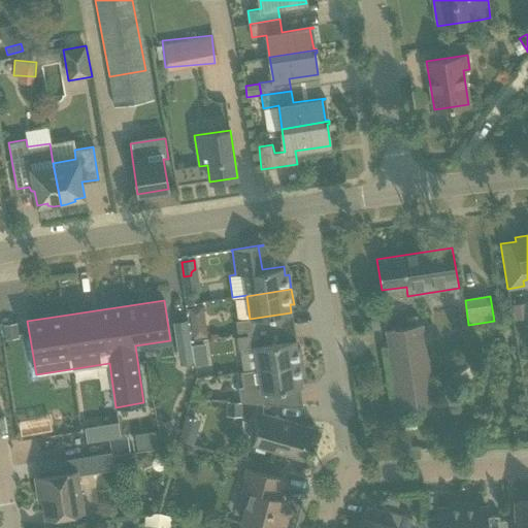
[(527,317),(526,302),(513,304),(515,320),(527,317)]
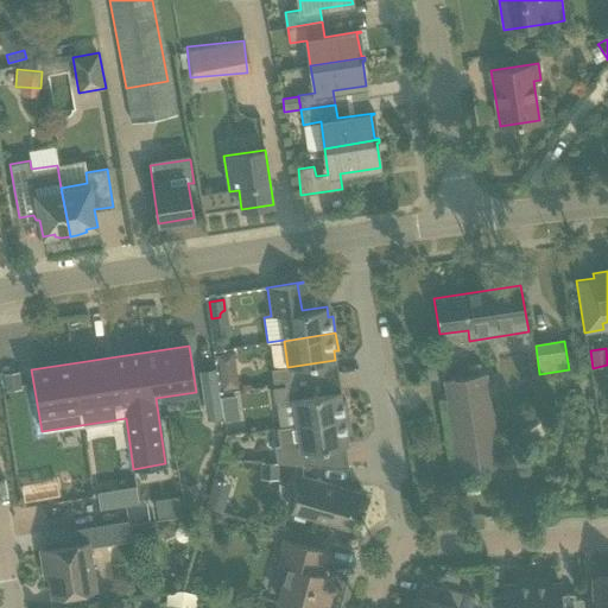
[(481,363),(468,365),(469,375),(482,373),(481,363)]
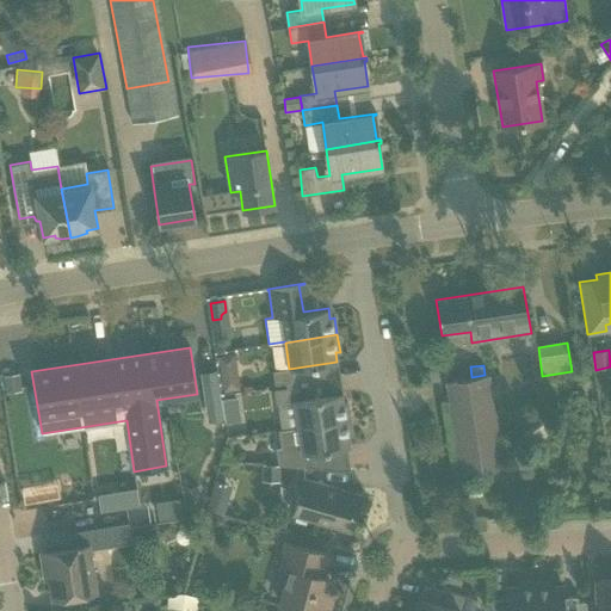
[(220,394),(216,370),(201,372),(204,396),(220,394)]
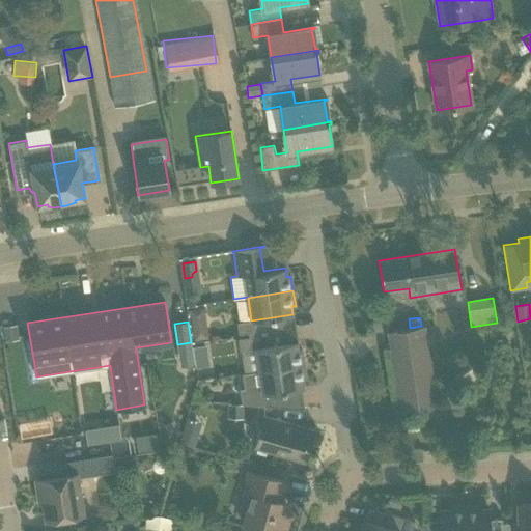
[(239,334),(249,333),(247,322),(236,323),(239,334)]
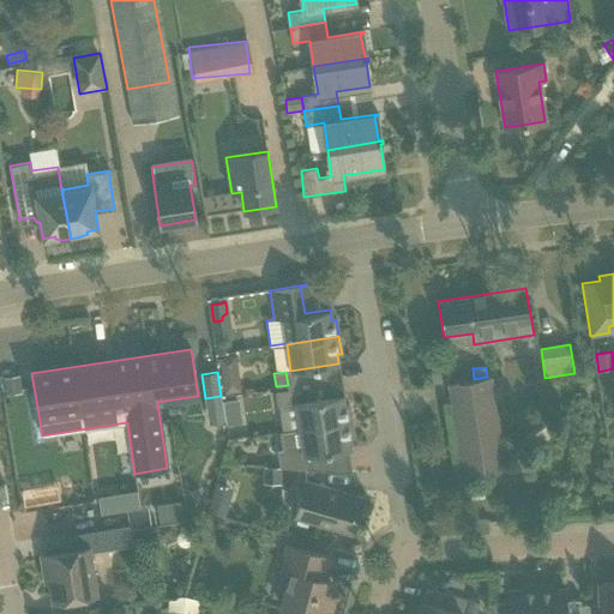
[(19,375),(4,378),(6,395),(22,392),(19,375)]
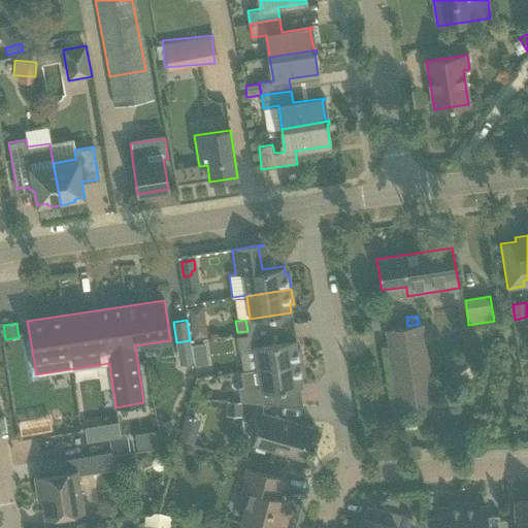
[(421,324),(387,329),(399,411),(433,406),(421,324)]
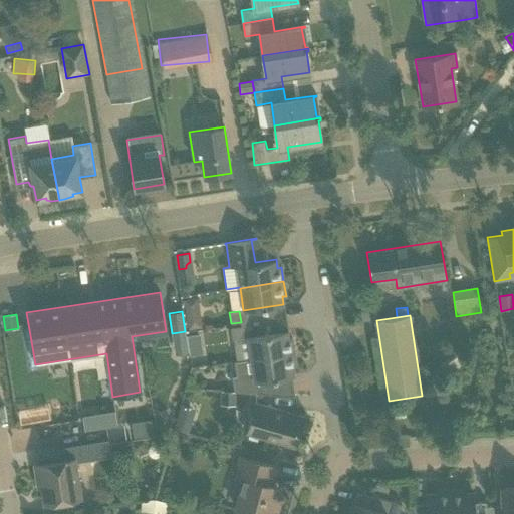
[(200,316),(186,318),(188,329),(202,327),(200,316)]
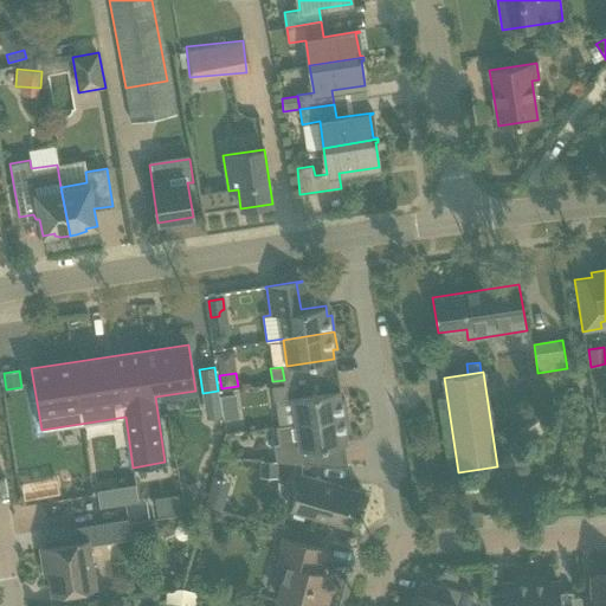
[(340,400),(339,389),(296,397),(294,384),(271,387),(274,400),(276,400),(279,426),(347,416),(345,399),(340,400)]
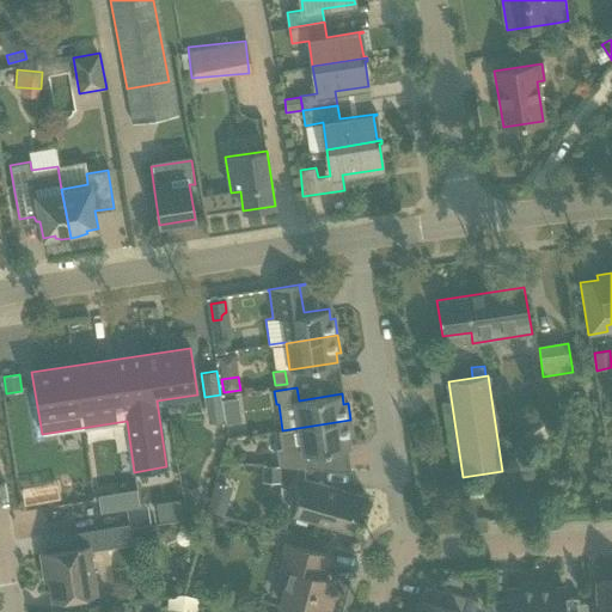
[(242,422),(238,397),(221,399),(225,424),(242,422)]
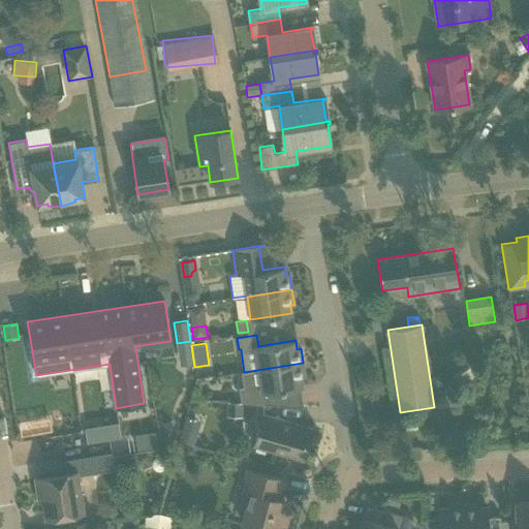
[(277,391),(303,387),(302,378),(305,378),(303,363),(244,372),(248,402),(262,402),(263,404),(279,405),(277,391)]
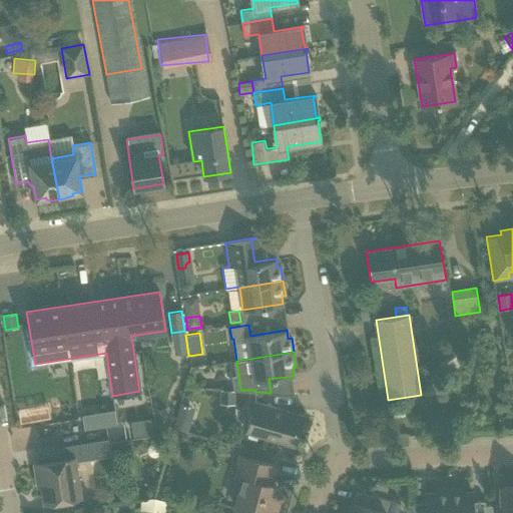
[(456,355),(446,363),(453,372),(463,365),(456,355)]
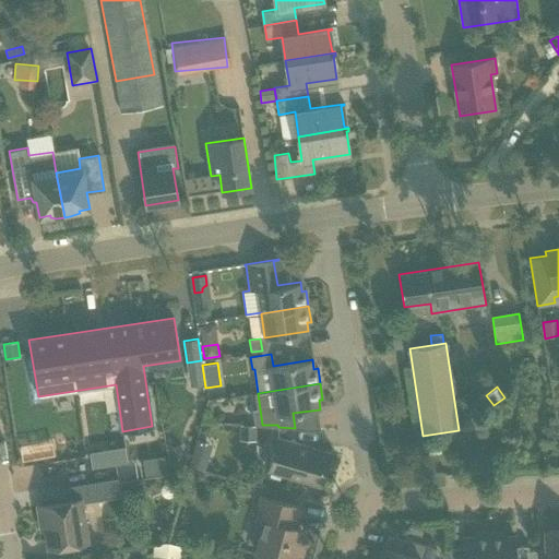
[(257,441),(257,427),(240,426),(239,440),(257,441)]
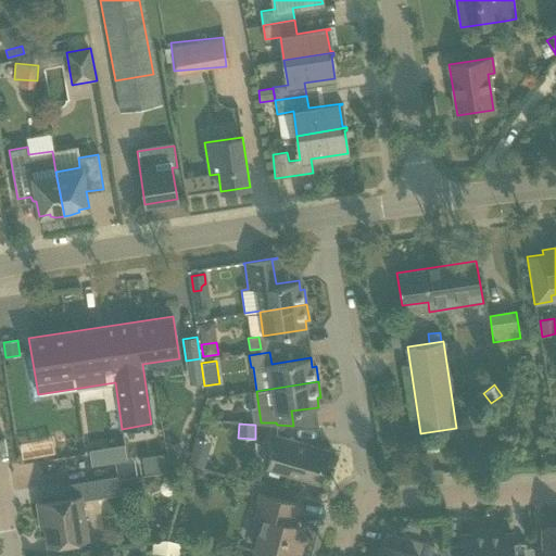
[(318,483),(328,450),(276,436),(267,469),(318,483)]
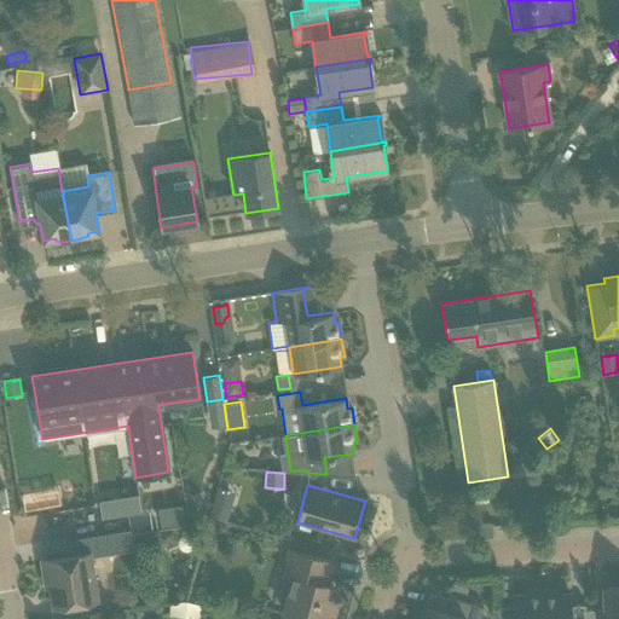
[(25,509),(35,507),(33,492),(22,495),(25,509)]
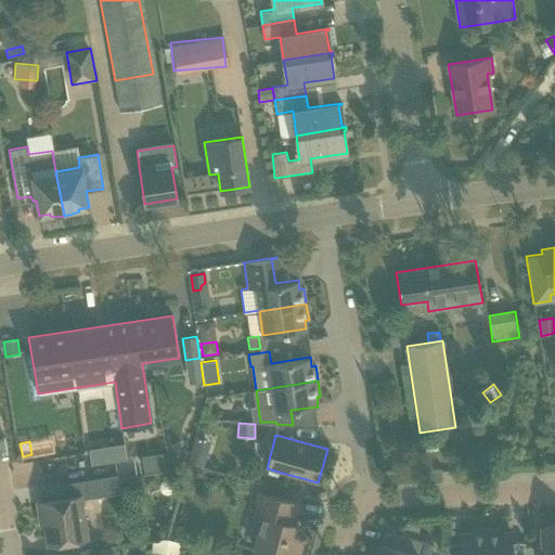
[(126,459),(124,443),(89,449),(91,464),(126,459)]
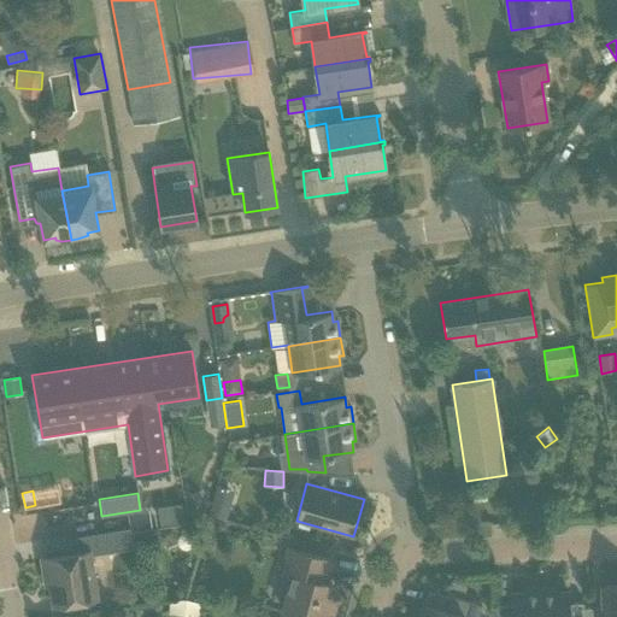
[(228,509),(211,504),(207,512),(225,518),(228,509)]
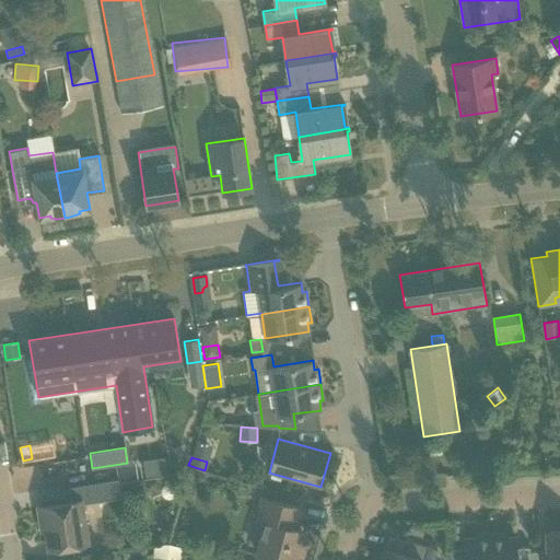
[(165,458),(156,459),(159,475),(167,474),(165,458)]
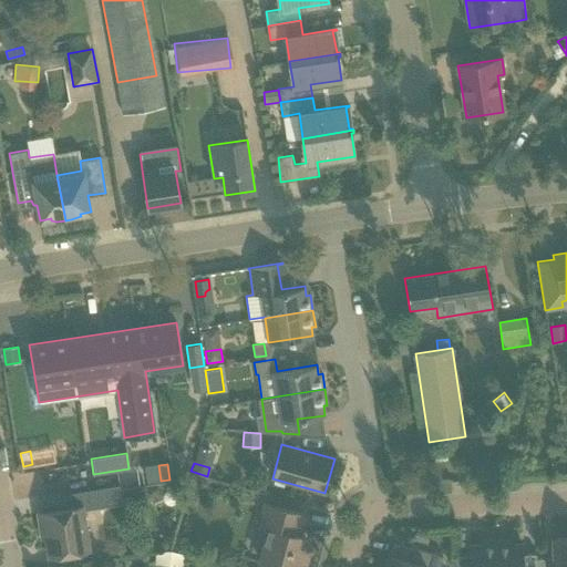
[(299,535),(305,515),(266,504),(259,525),(269,528),(260,560),(281,566),(303,566),(310,547),(308,546),(308,547),(301,545),(302,538),(301,536),(299,535)]
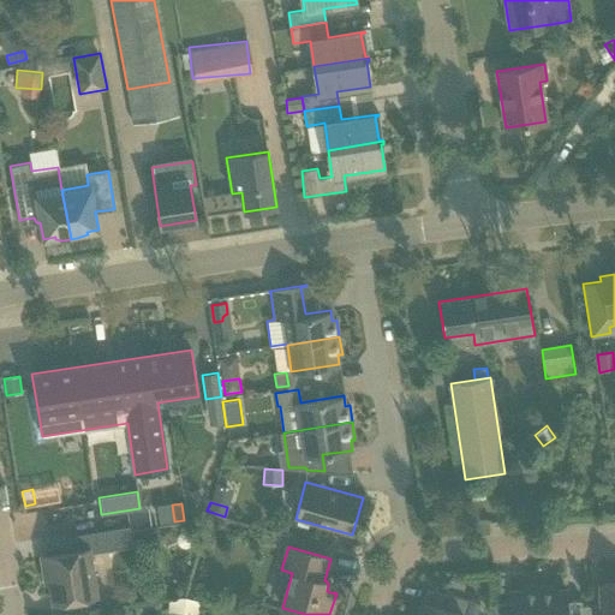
[(89,548),(41,556),(45,573),(49,573),(53,603),(96,596),(89,548)]
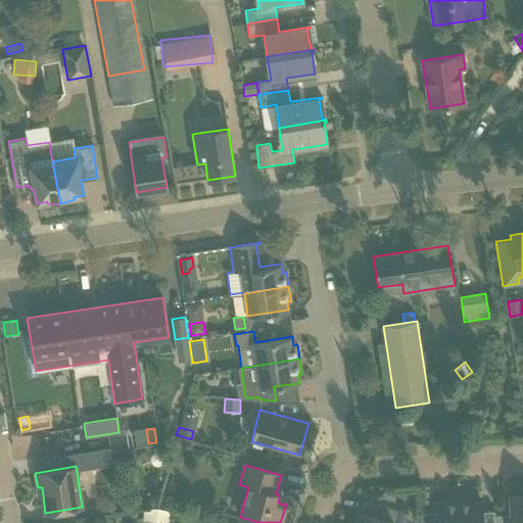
[(396,489),(391,487),(385,486),(384,488),(382,498),(393,502),(396,489)]
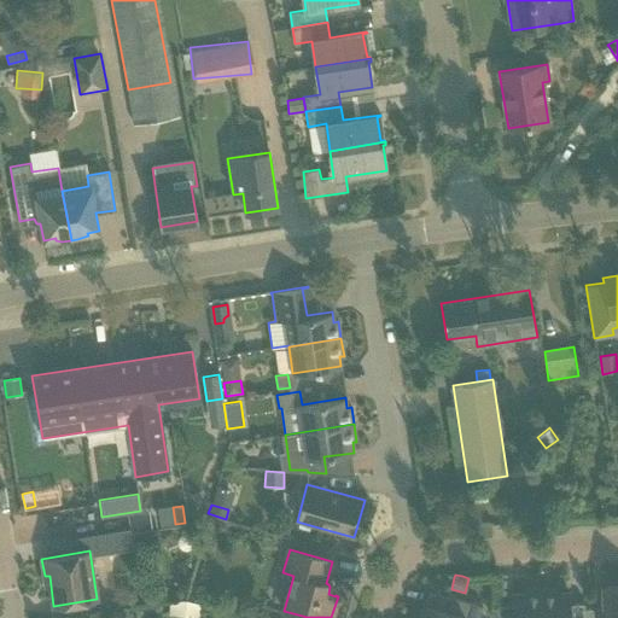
[(617,617),(617,586),(602,587),(602,608),(599,610),(599,617),(617,617)]
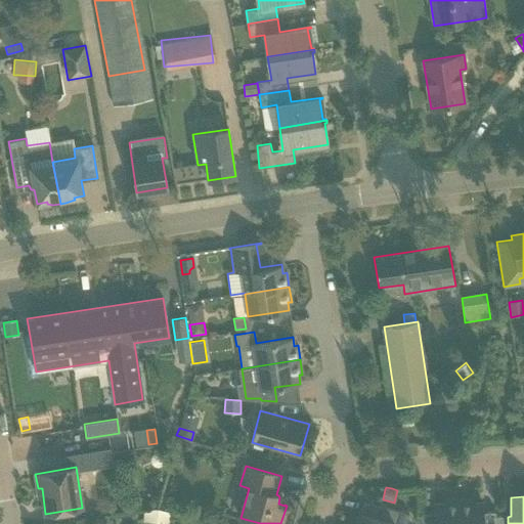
[(495,523),(495,512),(483,512),(483,503),(471,503),(470,498),(457,499),(459,523),(495,523)]
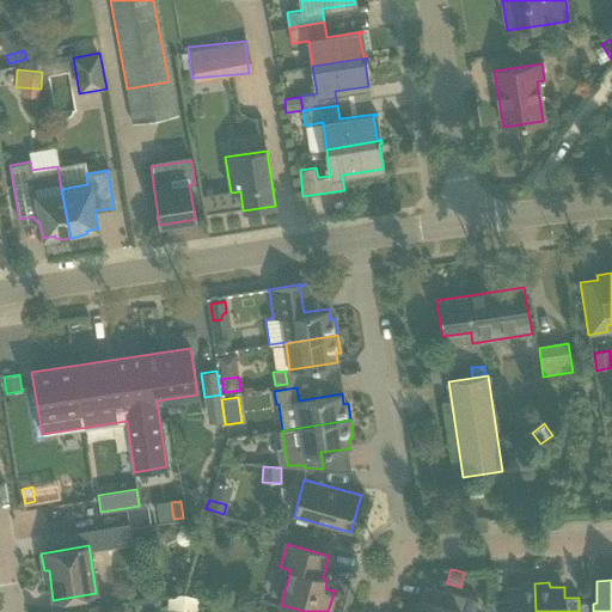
[(536,611),(534,583),(520,583),(521,588),(507,588),(507,600),(491,600),(491,611),(536,611)]
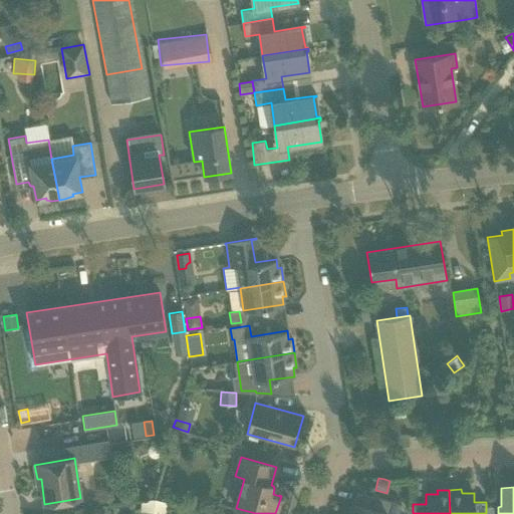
[(352,503),(348,513),(398,513),(401,504),(373,496),(369,508),(352,503)]
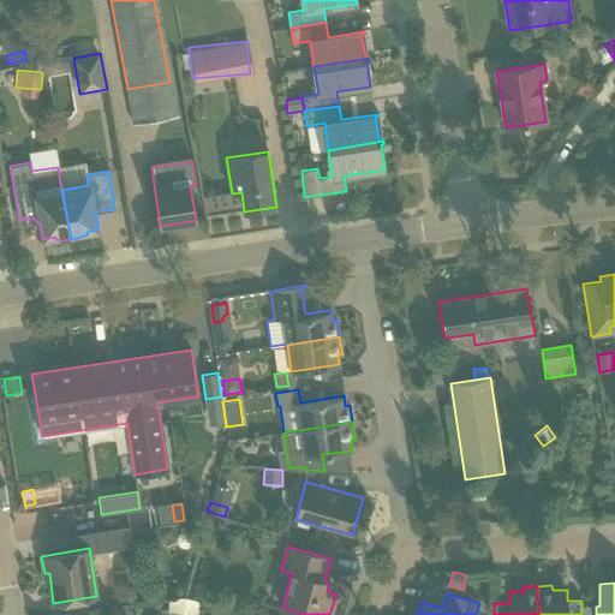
[(184,597),(169,598),(167,611),(183,614),(184,597)]
